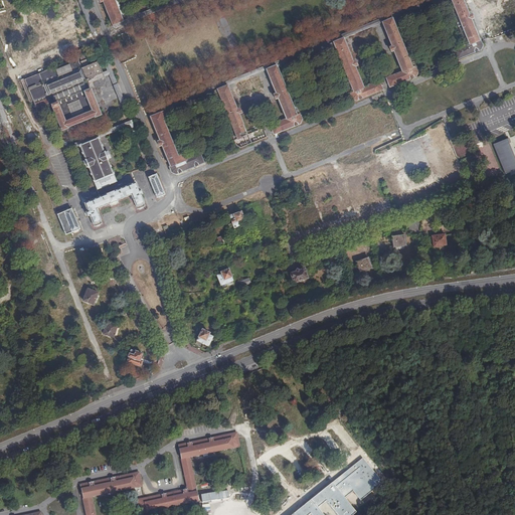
[(72,3),(78,1),(77,0),(54,0),(61,17),(75,11),(72,3)]
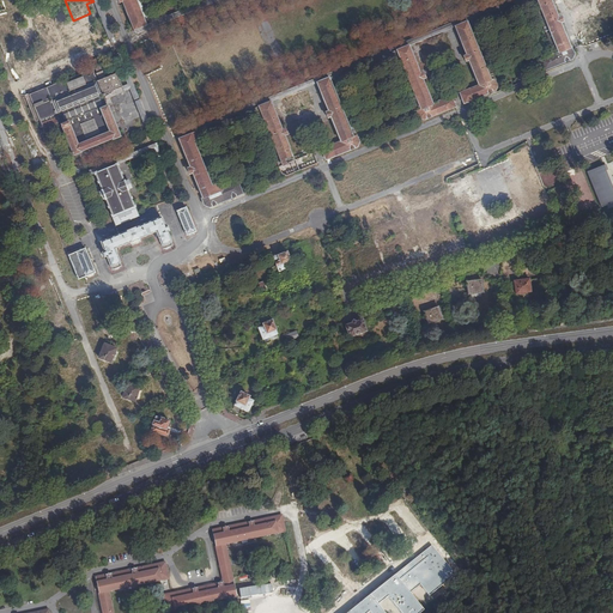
[(117,0),(119,2),(122,1),(133,31),(146,26),(135,0),(117,0)]
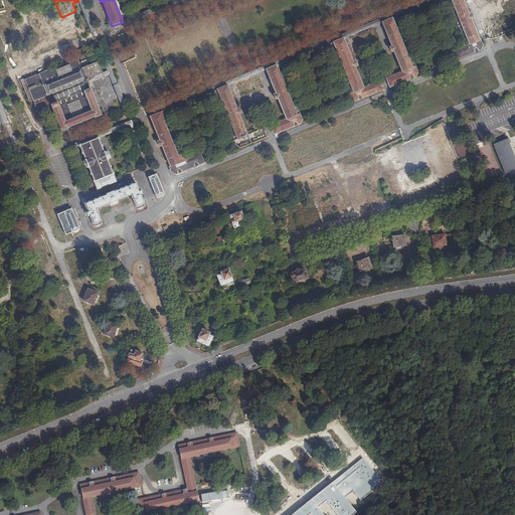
[(125,18),(117,0),(114,0),(123,22),(126,21),(125,18)]
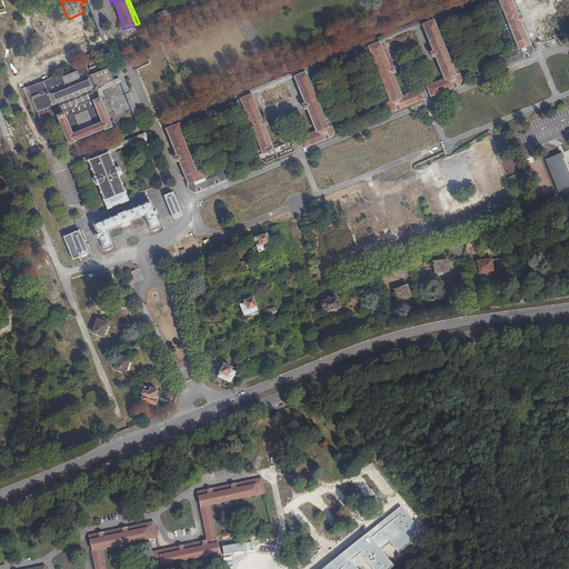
[(468,0),(163,125),(166,128),(176,123),(180,122),(236,100),(239,98),(250,95),(293,77),(322,65),(348,55),(368,47),(379,42),(421,25),(433,20),(452,11),(476,2),(480,0),(468,0)]
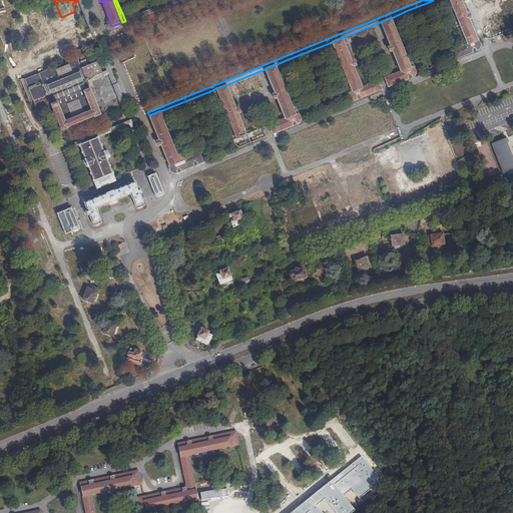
[(479,50),(481,44),(479,39),(477,39),(469,19),(471,18),(469,14),(467,14),(460,0),(448,0),(465,41),(462,42),(458,44),(459,47),(453,50),(456,59),(479,50)]
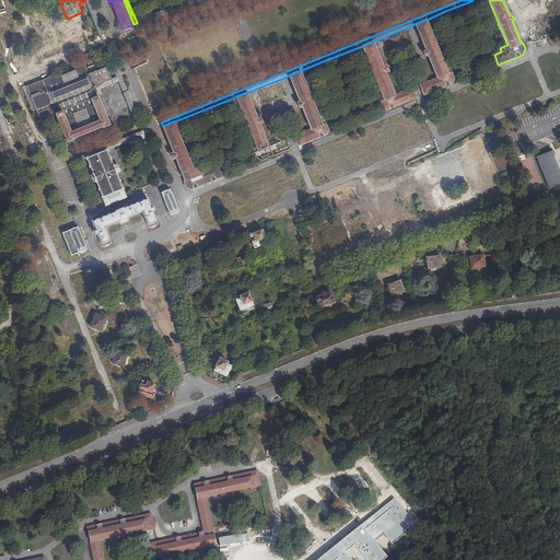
[(526,23),(531,37),(559,26),(559,0),(515,0),(517,6),(532,0),(552,0),(557,12),(526,23)]
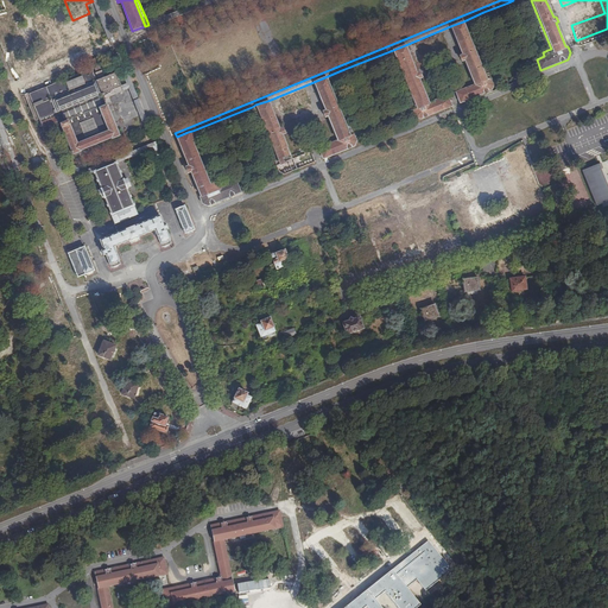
[(0,13),(0,31),(6,48),(24,42),(13,10),(0,13)]
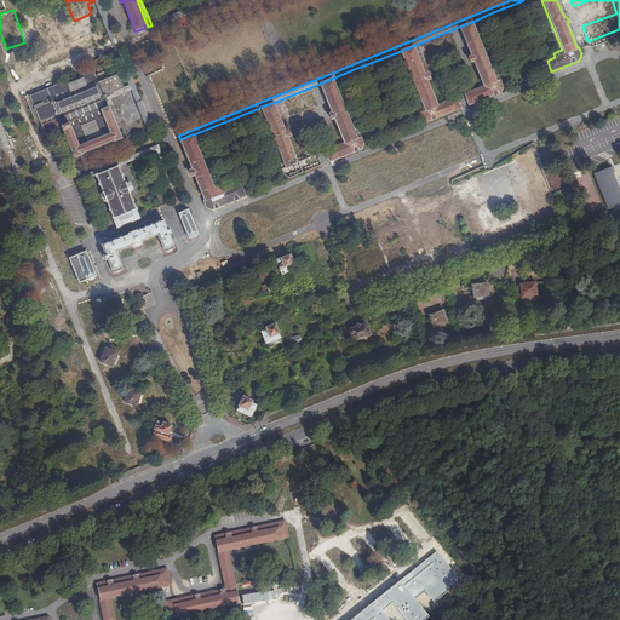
[(495,18),(493,12),(472,22),(474,24),(477,23),(481,22),(482,23),(495,18)]
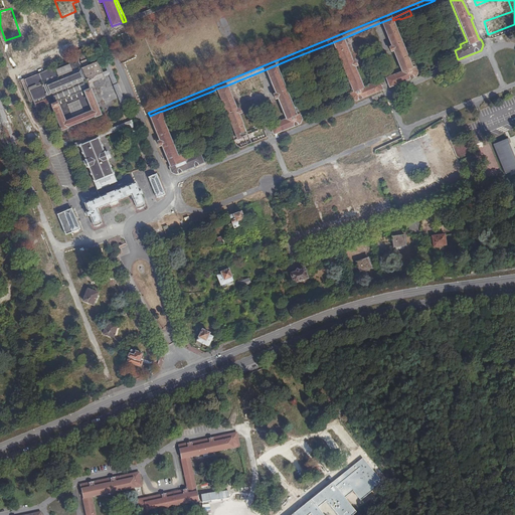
[(393,20),(392,18),(381,22),(391,46),(389,47),(391,51),(393,50),(401,71),(385,78),(389,87),(415,76),(417,71),(415,66),(414,65),(411,66),(410,63),(393,20)]
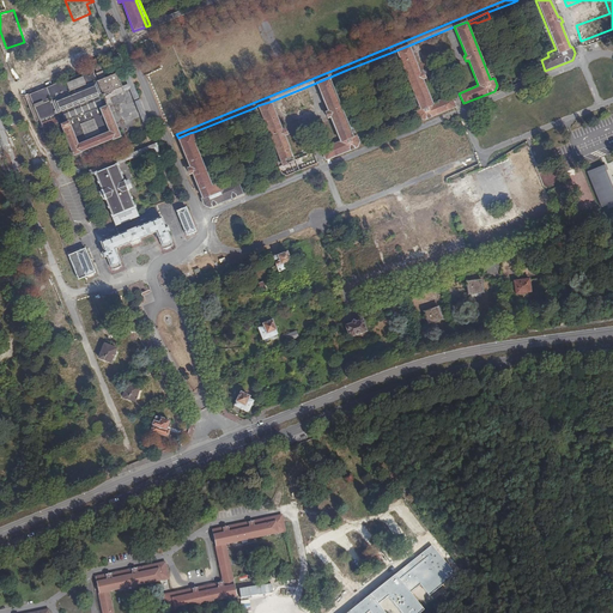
[(492,74),(472,23),(468,24),(489,76),(492,74)]
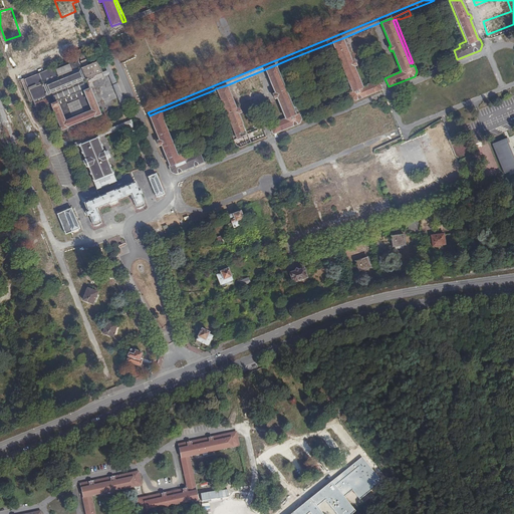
[(374,29),(352,36),(356,47),(377,40),(374,29)]
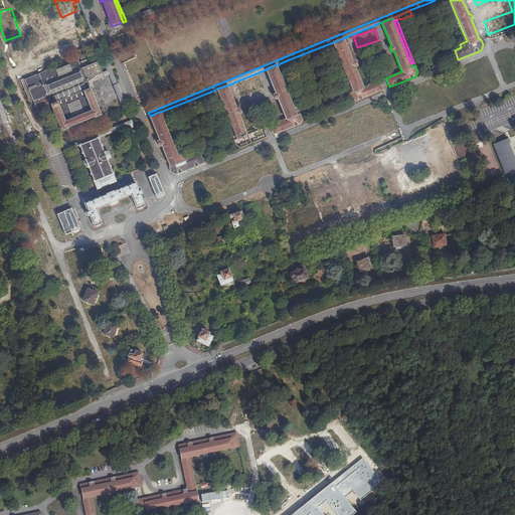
[(343,38),(333,42),(334,44),(351,88),(348,90),(343,91),(344,95),(349,93),(351,99),(356,101),(381,91),(378,81),(362,88),(354,66),(356,65),(355,61),(352,61),(343,38)]
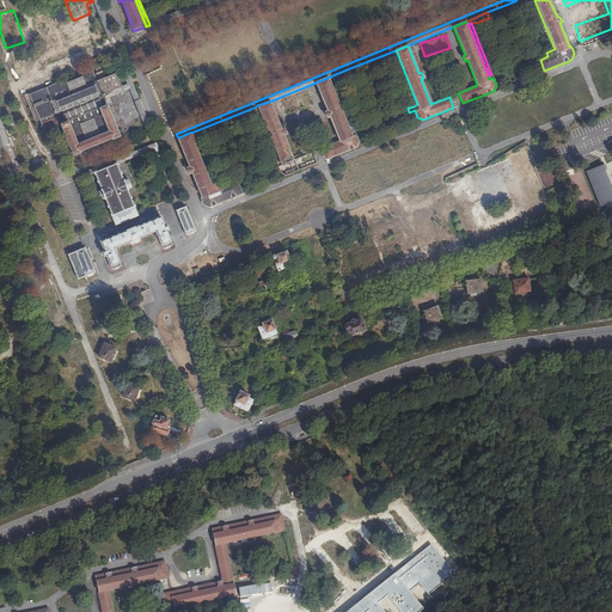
[(396,50),(374,59),(377,63),(390,59),(389,56),(392,55),(397,53),(396,50)]
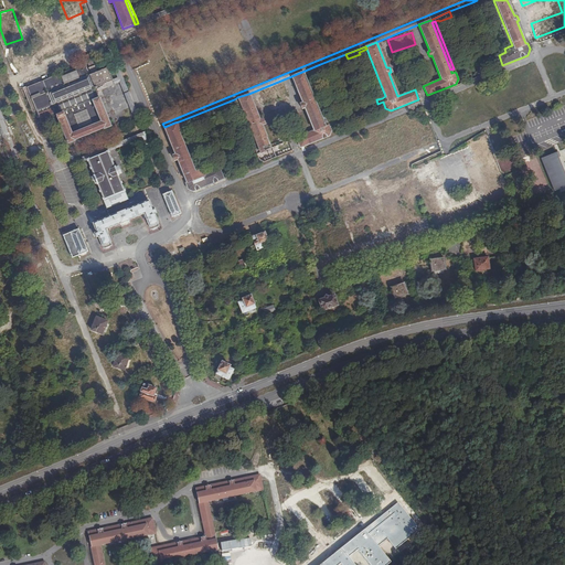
[(140,134),(141,137),(146,135),(144,129),(110,48),(106,50),(117,77),(119,82),(139,131),(140,134)]
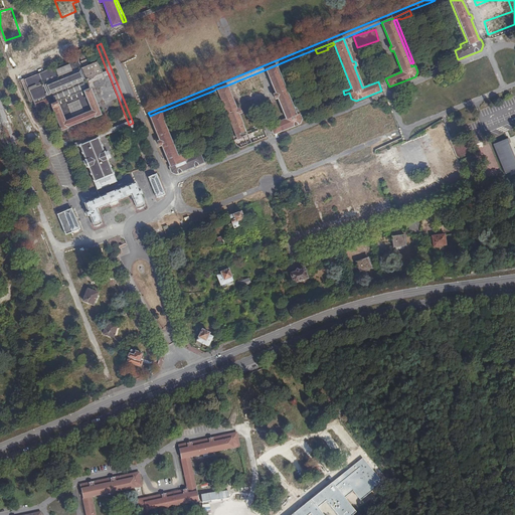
[(334,44),(330,46),(348,90),(351,88),(334,44)]
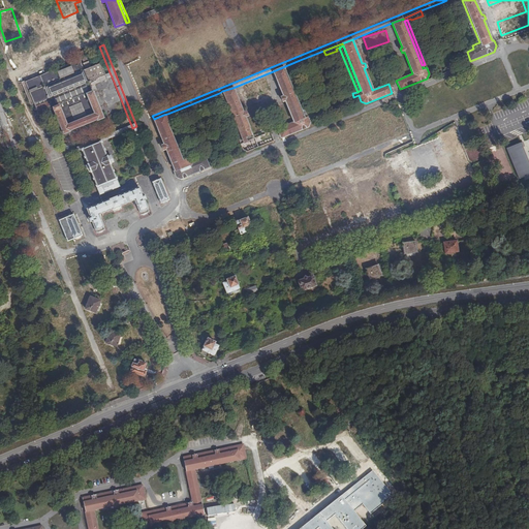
[(84,50),(79,52),(83,62),(88,60),(84,50)]
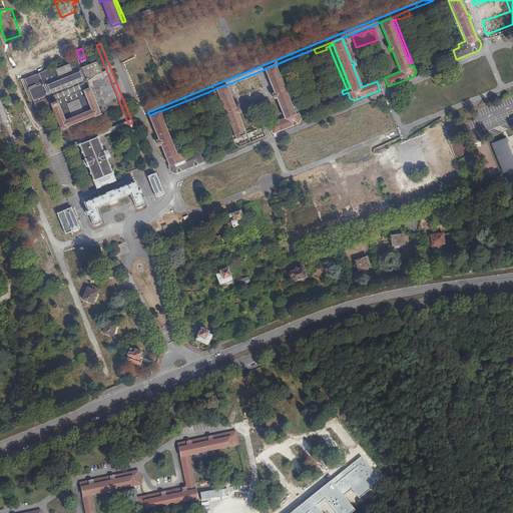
[(97,61),(87,64),(81,67),(79,62),(77,58),(24,79),(31,96),(33,101),(47,95),(48,98),(51,104),(61,130),(67,128),(67,126),(94,115),(95,116),(100,114),(96,103),(86,79),(89,78),(95,75),(102,72),(97,61)]
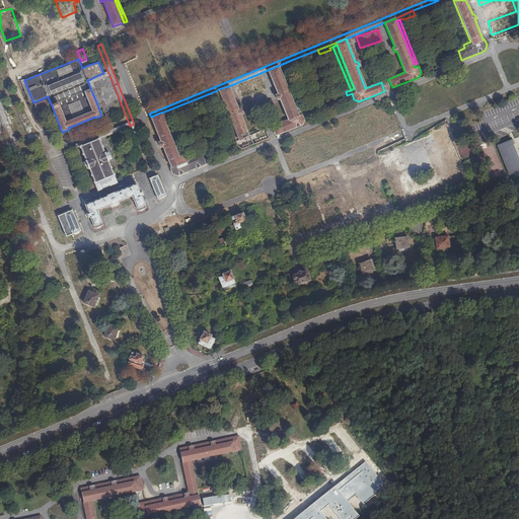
[(82,68),(88,65),(86,59),(81,61),(80,61),(81,63),(80,63),(82,68)]
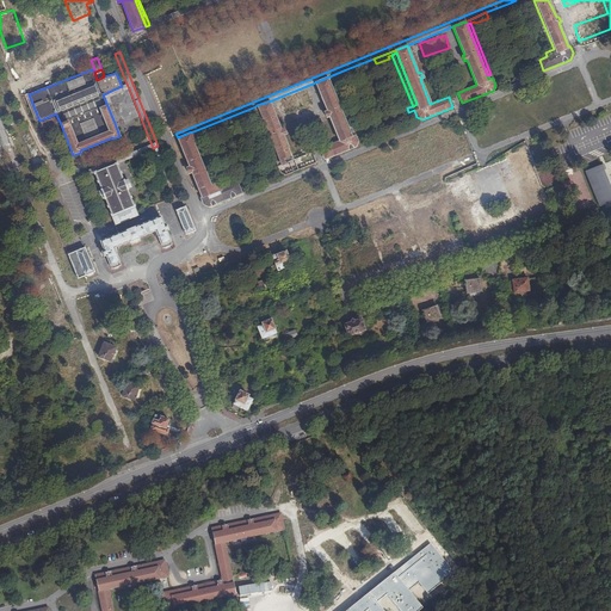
[(346,69),(315,82),(326,111),(325,112),(326,117),(328,116),(339,141),(320,148),(325,159),(356,146),(357,141),(355,135),(359,133),(358,128),(353,130),(349,131),(328,81),(332,80),(335,78),(337,80),(349,75),(346,69)]
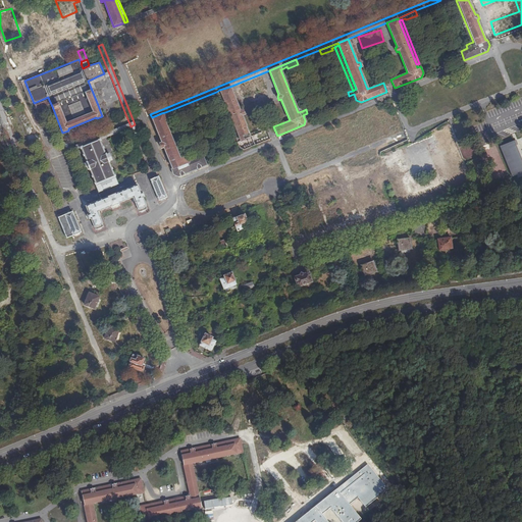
[(108,71),(104,73),(97,76),(98,81),(106,79),(110,75),(108,71)]
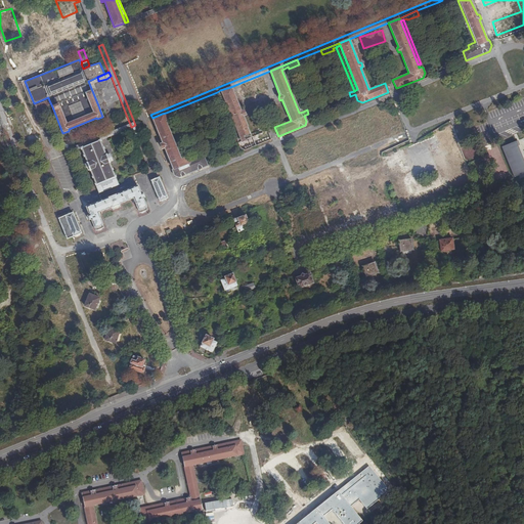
[(242,86),(246,96),(267,88),(263,78),(242,86)]
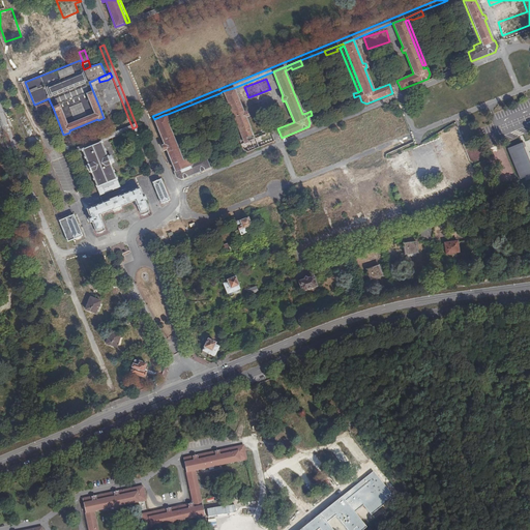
[(32,99),(25,82),(25,81),(20,82),(28,101),(32,99)]
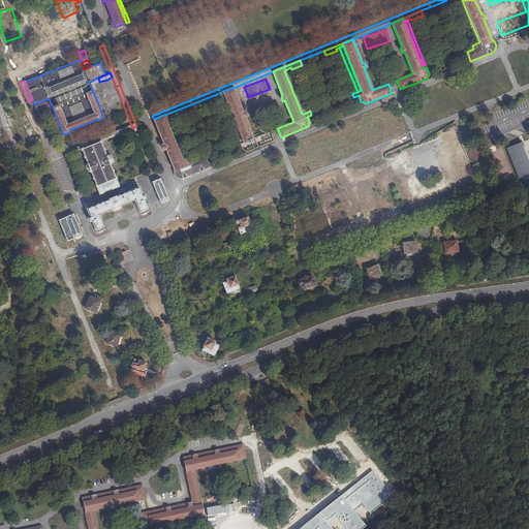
[(94,85),(92,81),(89,82),(99,106),(102,104),(95,84),(94,85)]
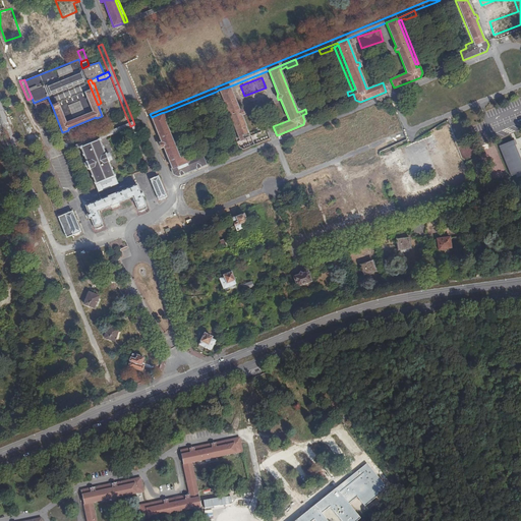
[(239,110),(229,87),(219,90),(238,137),(235,138),(230,139),(231,143),(236,141),(238,148),(243,150),(269,138),(266,129),(249,135),(241,115),(243,114),(241,110),(239,110)]
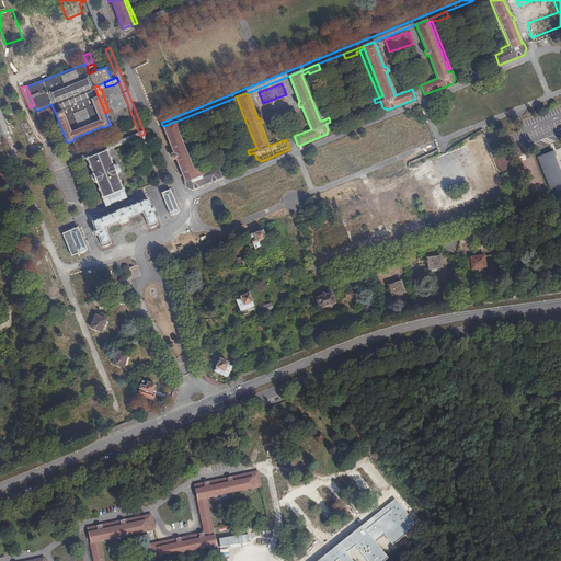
[(36,111),(37,114),(53,107),(52,104),(36,111)]
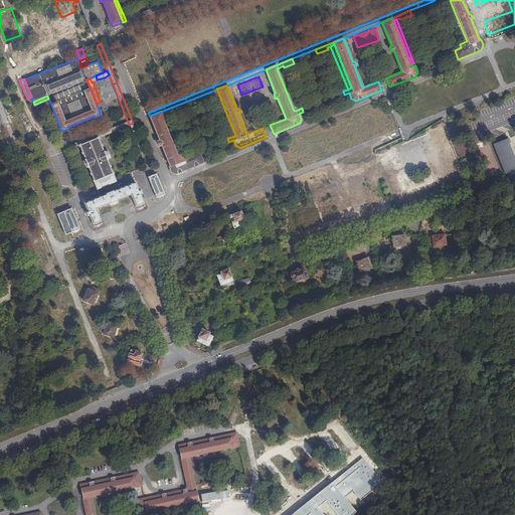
[(36,111),(51,105),(48,99),(34,105),(36,111)]
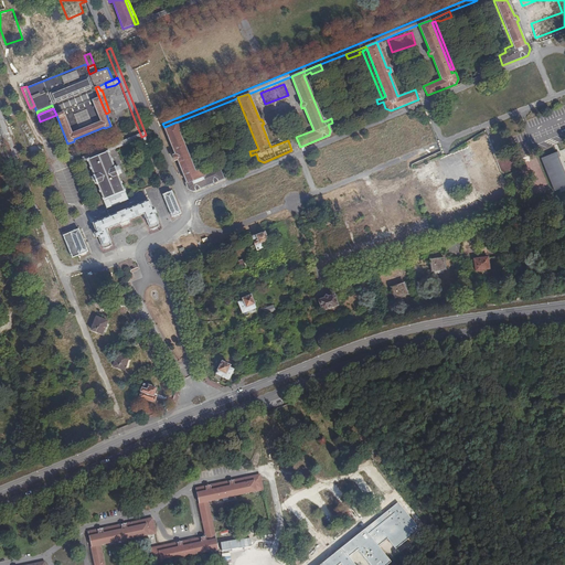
[(195,173),(199,172),(179,121),(174,123),(195,173)]
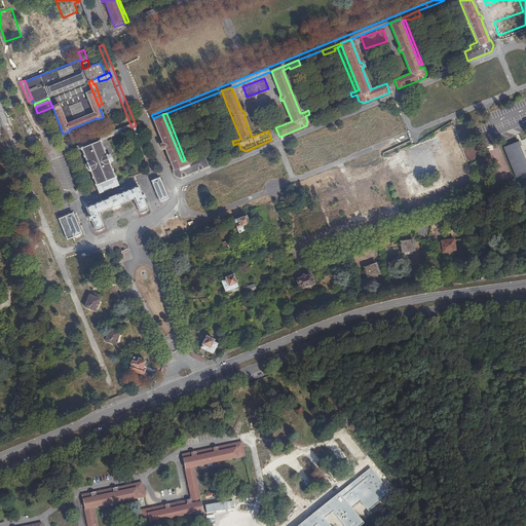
[(162,114),(153,118),(162,144),(160,144),(162,149),(164,148),(173,168),(173,171),(175,176),(179,177),(208,166),(202,155),(191,160),(190,158),(185,160),(182,161),(162,114)]
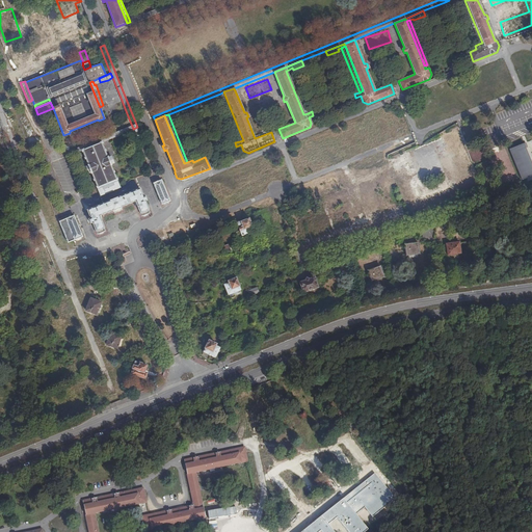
[(81,150),(102,141),(133,129),(132,126),(78,148),(78,151),(81,150)]
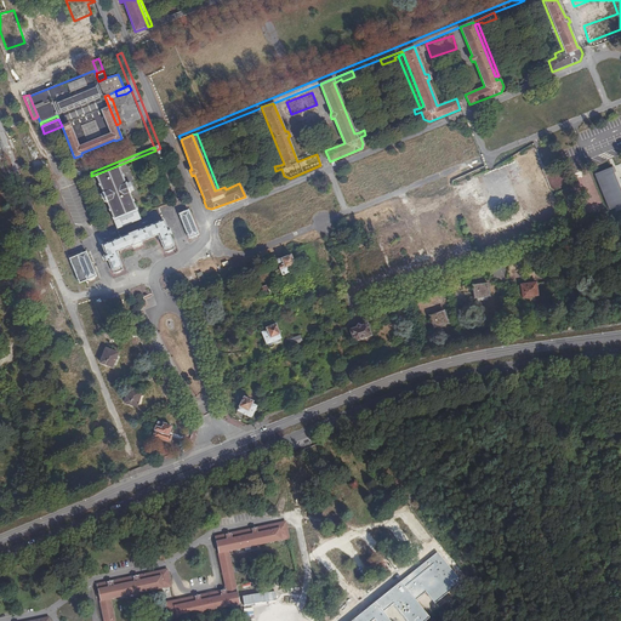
[(126,183),(119,165),(95,175),(103,193),(107,201),(118,228),(140,218),(130,192),(126,183)]
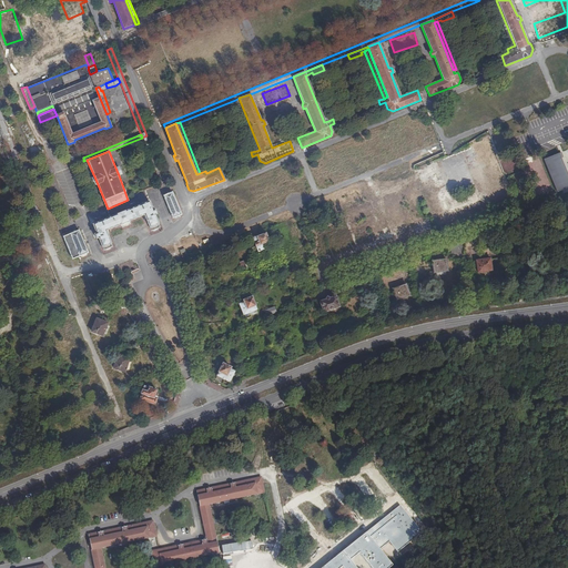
[(567,176),(559,153),(544,160),(557,192),(567,186),(567,176)]
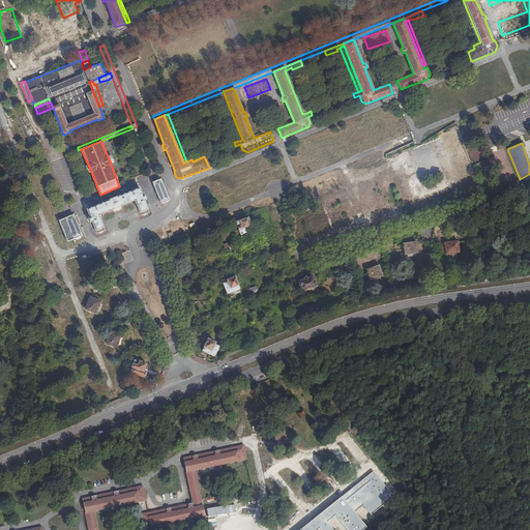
[(170,200),(160,179),(152,182),(162,203),(170,200)]
